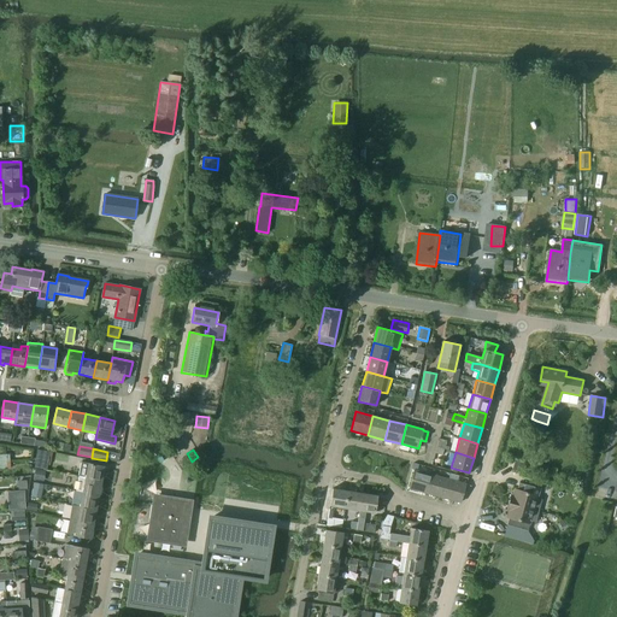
[(516,460),(512,470),(522,472),(526,463),(516,460)]
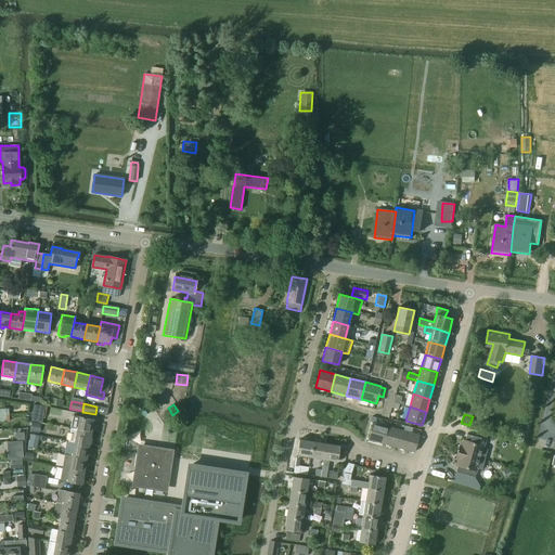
[(94,420),(79,416),(73,415),(71,428),(77,430),(91,433),(94,420)]
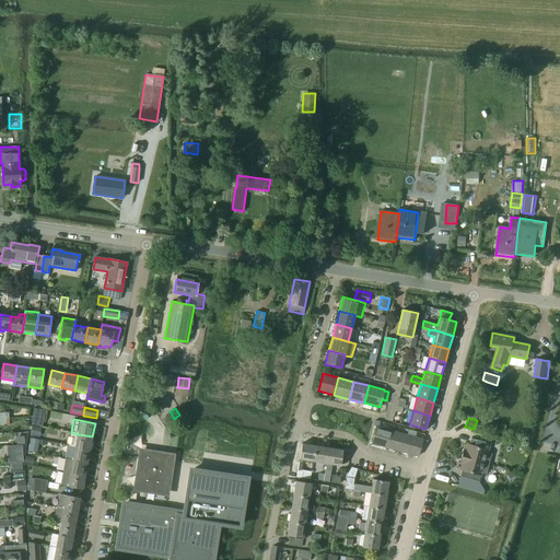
[(32,426),(31,435),(39,438),(42,428),(32,426)]
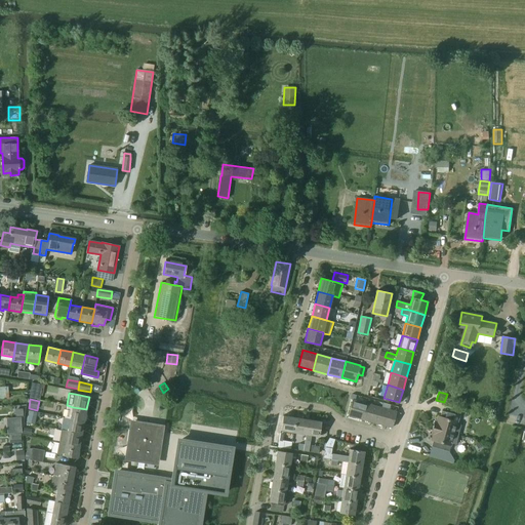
[(363,419),(367,404),(353,400),(349,415),(363,419)]
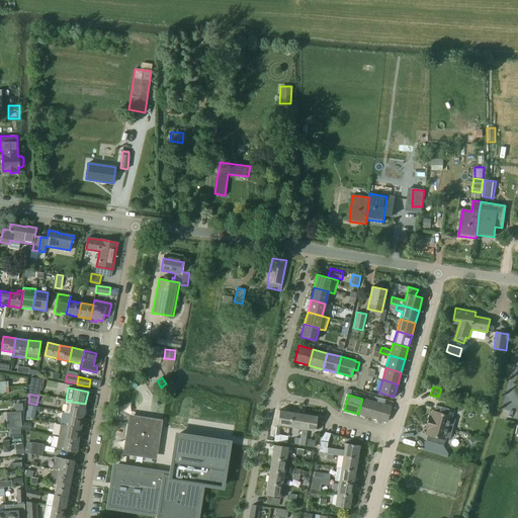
[(372,418),(376,402),(362,399),(358,414),(372,418)]
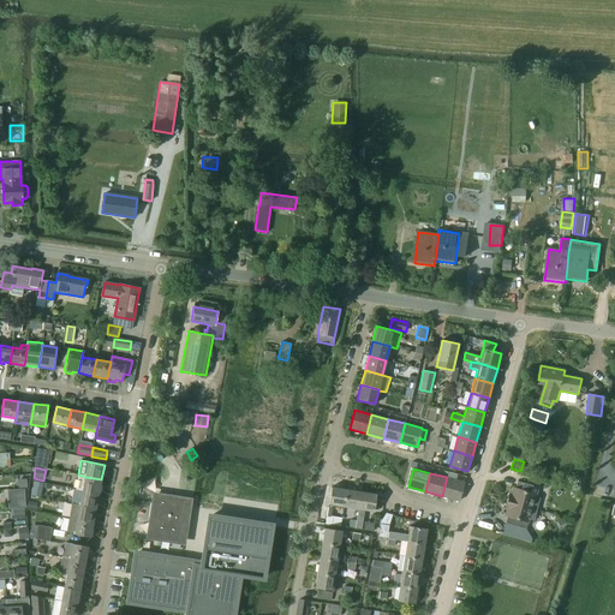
[(99,494),(101,479),(85,477),(78,475),(77,481),(75,479),(73,488),(76,488),(76,489),(83,491),(99,494)]
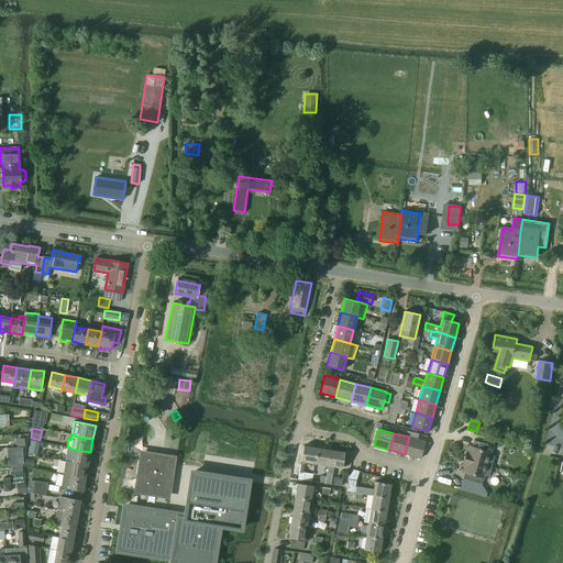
[(424,441),(409,437),(405,454),(420,459),(424,441)]
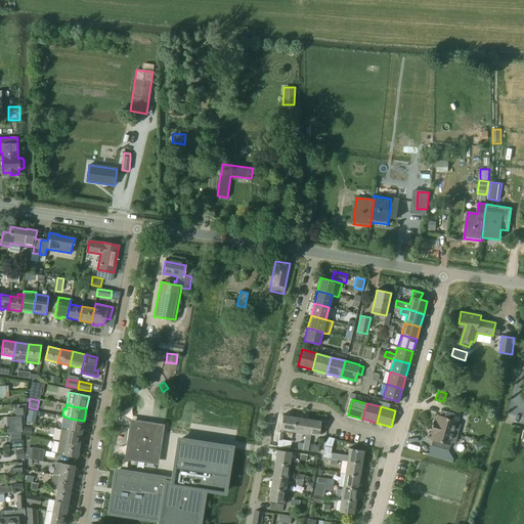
[(456,422),(459,416),(440,410),(439,417),(437,416),(436,421),(434,421),(432,427),(457,435),(461,425),(456,424),(456,422)]
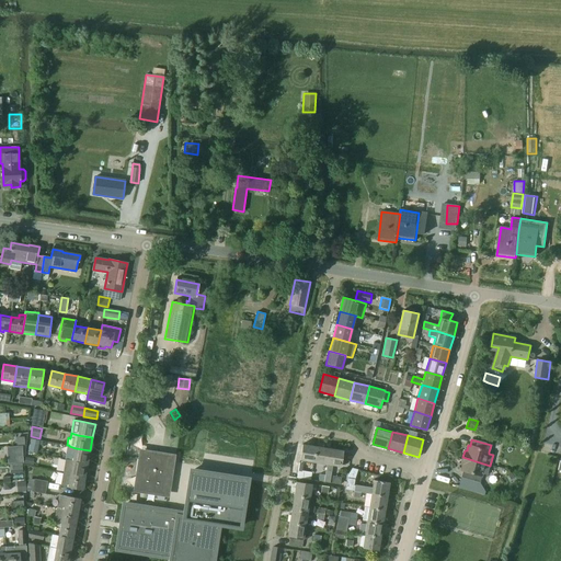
[(299,460),(313,462),(317,447),(302,445),(299,460)]
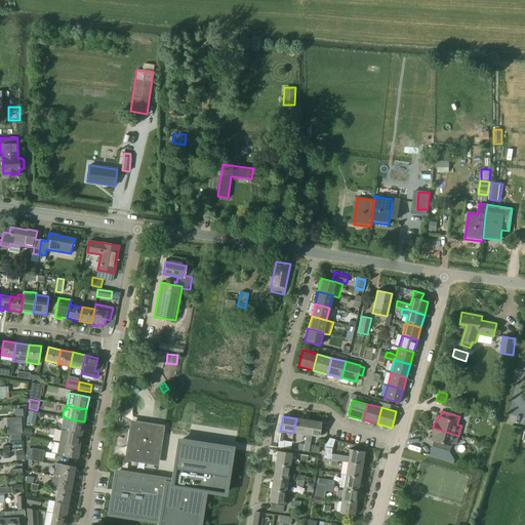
[(306,435),(309,420),(296,418),(293,433),(306,435)]
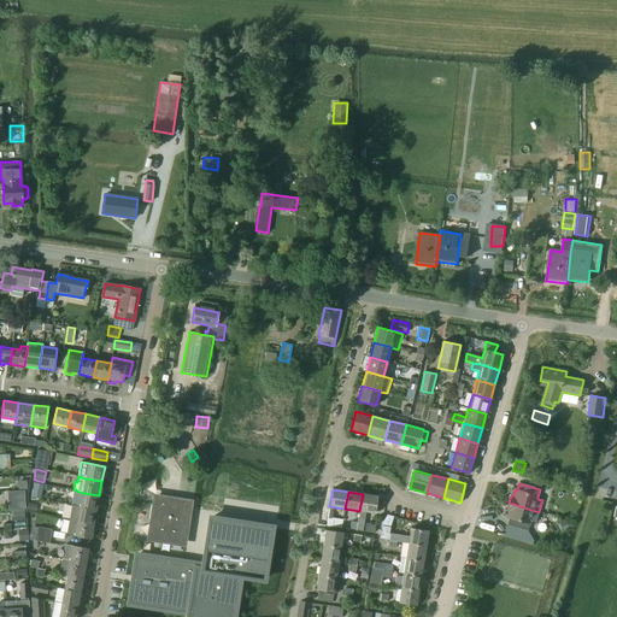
[(83,493),(80,506),(80,507),(97,510),(99,495),(83,493)]
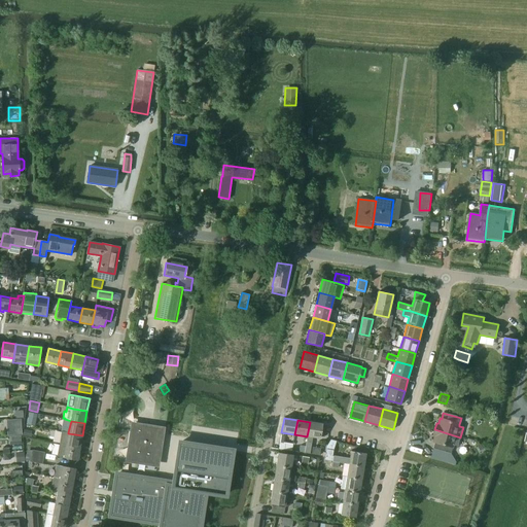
[(320,438),(322,430),(323,424),(310,422),(307,436),(306,446),(305,453),(310,454),(313,437),(320,438)]
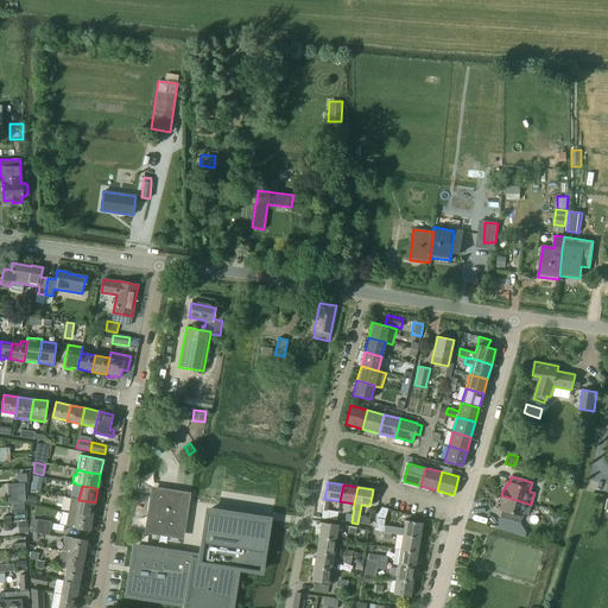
[(189,508),(187,508),(188,495),(173,494),(175,491),(166,489),(165,493),(153,491),(152,498),(150,498),(147,512),(150,512),(147,530),(182,536),(184,523),(187,524),(189,508)]
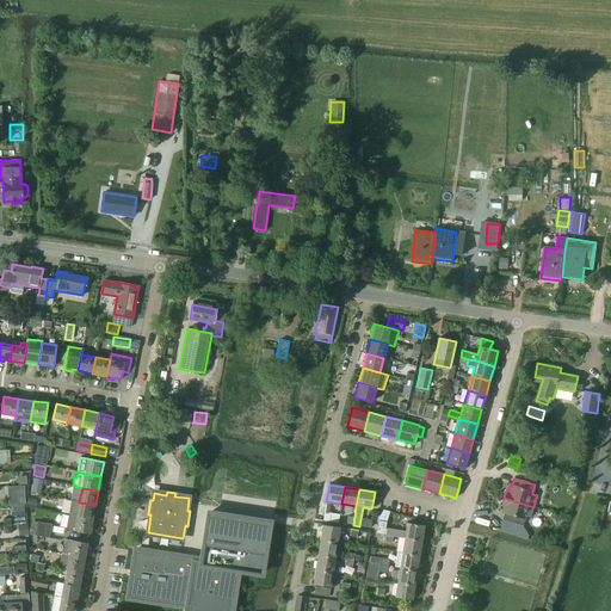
[(530,518),(534,507),(504,498),(501,506),(504,506),(503,513),(504,513),(503,520),(523,526),(525,519),(525,517),(530,518)]
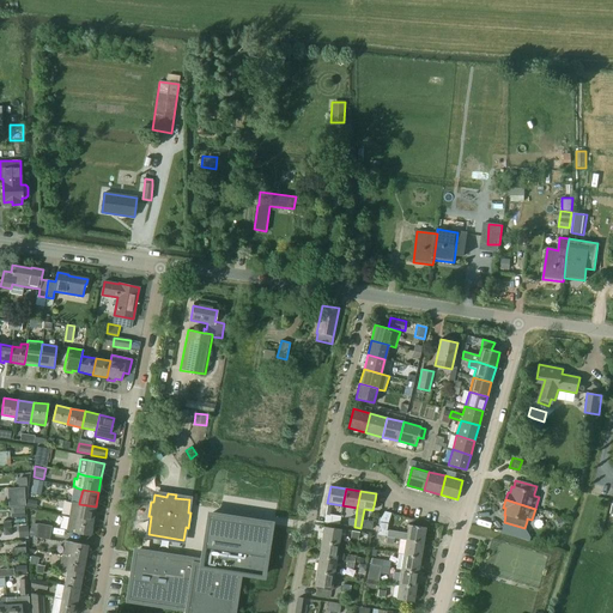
[(71,502),(68,516),(92,521),(96,507),(79,504),(79,503),(71,502)]
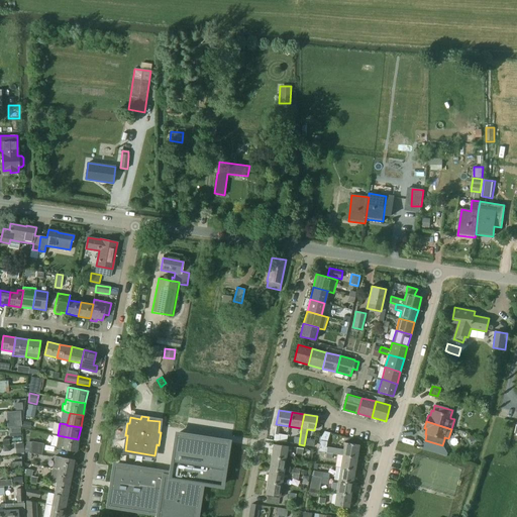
[(275,433),(274,440),(284,442),(285,435),(275,433)]
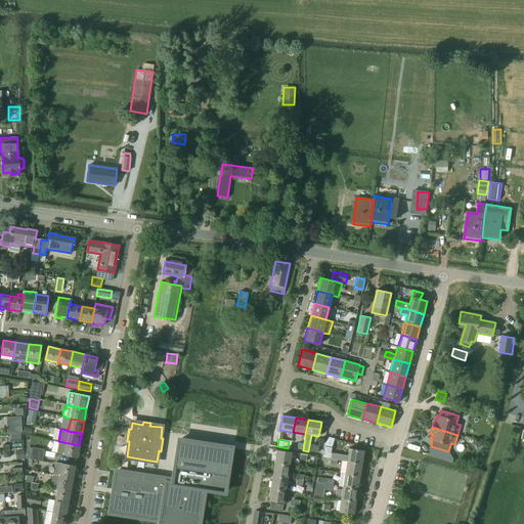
[(117,472),(111,513),(167,522),(166,523),(199,523),(205,489),(224,492),(231,448),(179,440),(173,480),(117,472)]
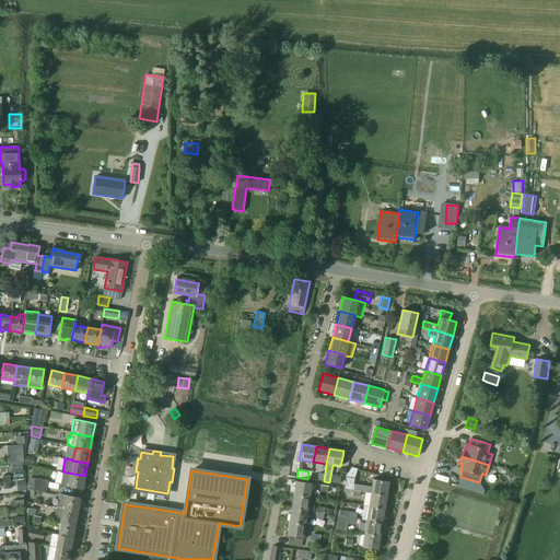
[(60,486),(68,487),(82,490),(84,476),(62,471),(60,486)]
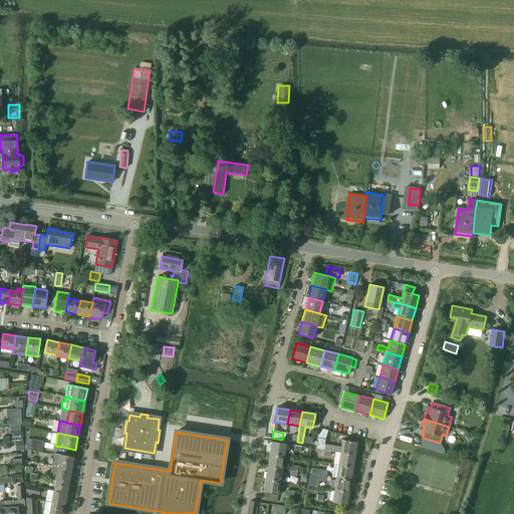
[(318,438),(316,449),(323,450),(325,439),(318,438)]
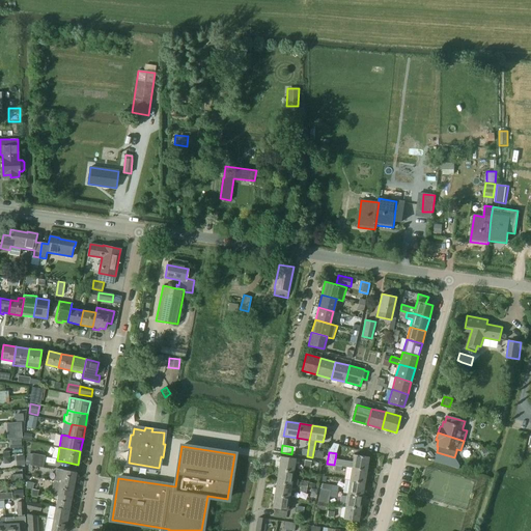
[(31,459),(45,462),(46,455),(32,453),(31,459)]
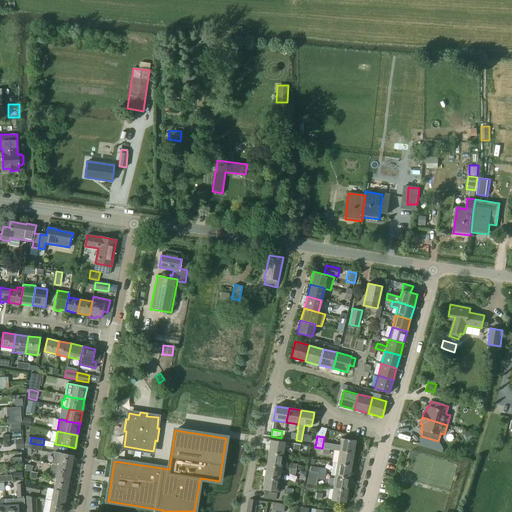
[(339,451),(353,453),(355,440),(341,438),(339,451)]
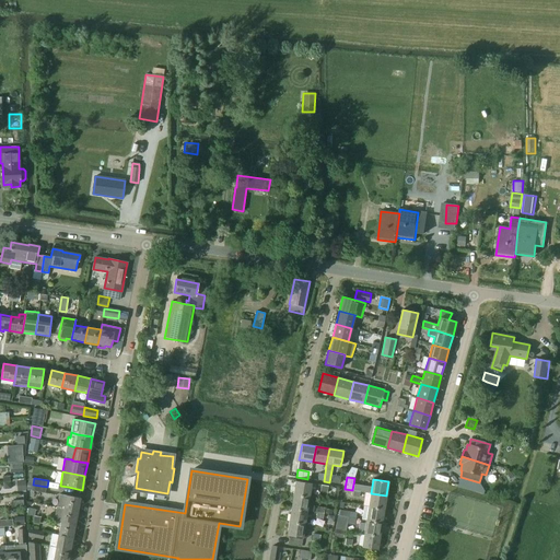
[(25,481),(16,481),(18,492),(25,491),(25,483),(25,481)]
